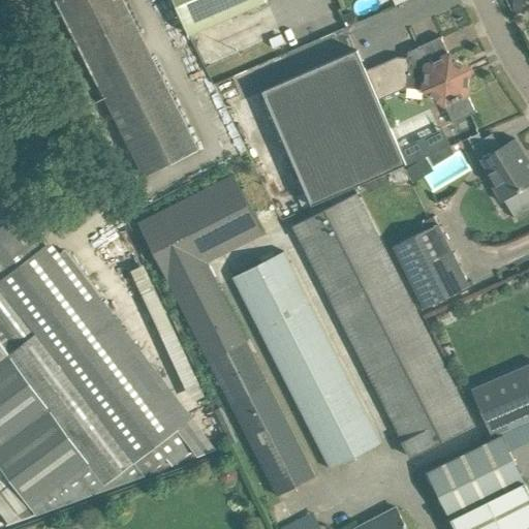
[(198,150),(123,0),(56,0),(146,177),(198,150)]
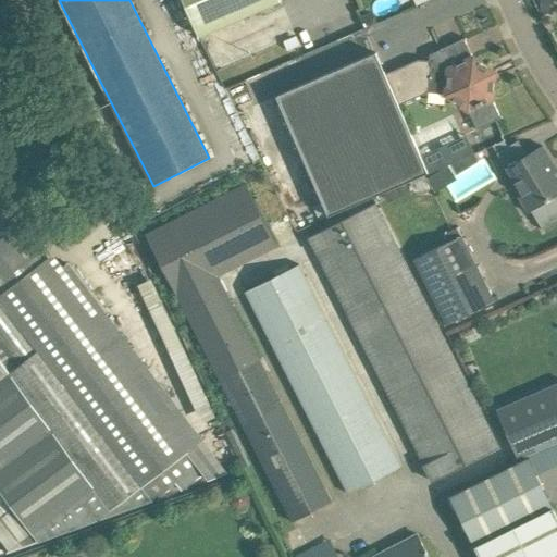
[(281,0),(280,0),(183,0),(199,36),(281,0)]
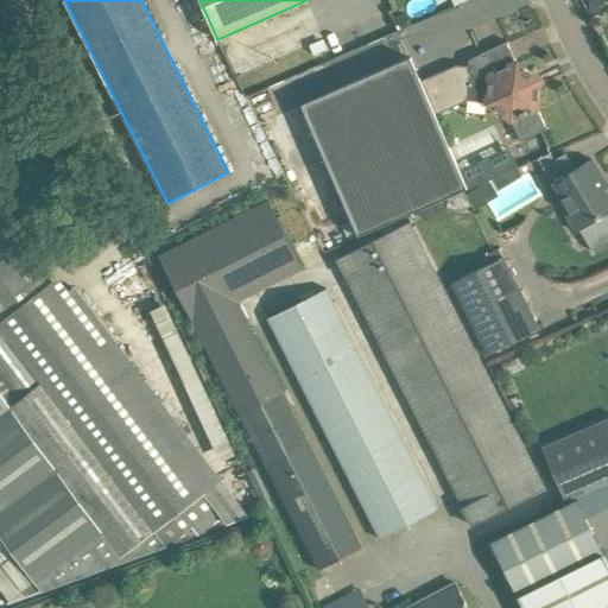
[(406,12),(392,18),(398,30),(411,24),(406,12)]
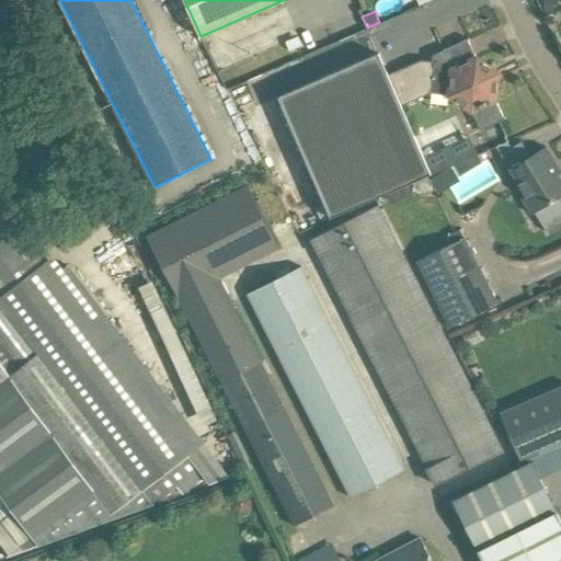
[(388,75),(401,104),(428,93),(431,93),(450,94),(473,111),(481,128),(479,128),(480,129),(505,117),(505,116),(504,117),(495,99),(499,72),(477,57),(468,39),(469,38),(469,37),(443,49),(445,55),(438,58),(437,61),(421,60),(388,75)]
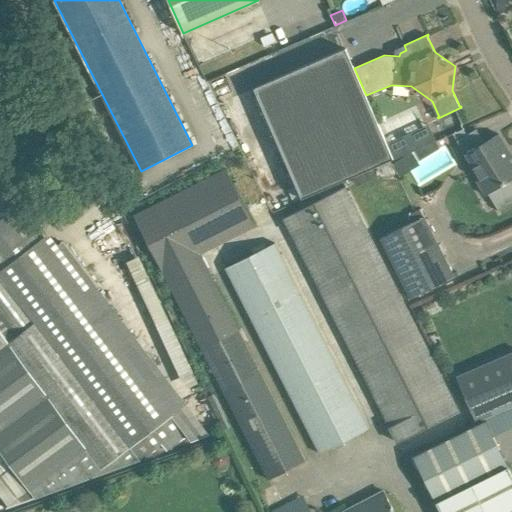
[(366,95),(354,68),(346,48),(254,88),(302,198),(394,159),(366,95)]
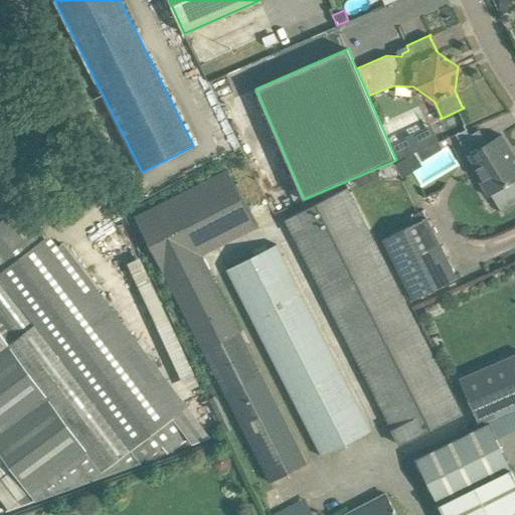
[(42,205),(62,230),(122,183),(118,177),(123,174),(78,86),(66,92),(99,160),(42,205)]
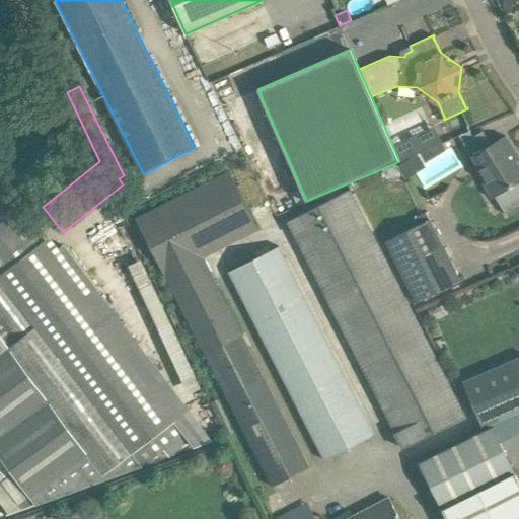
[(470,130),(459,134),(465,152),(476,148),(470,130)]
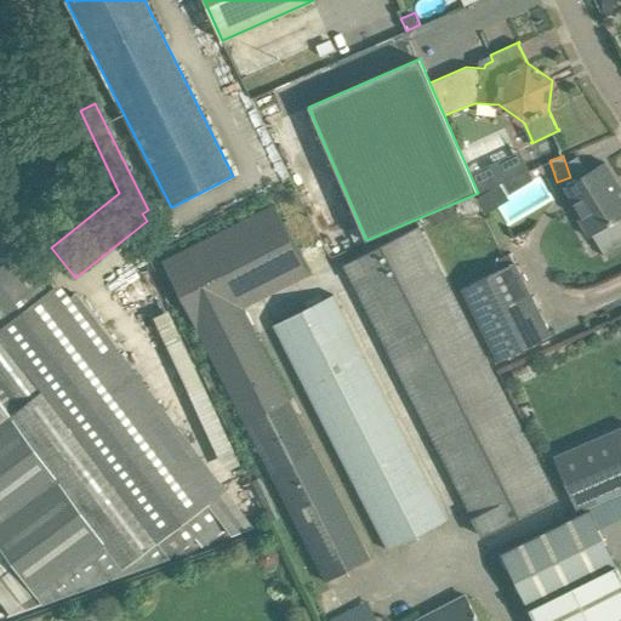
[(620,191),(620,187),(605,161),(564,187),(582,216),(579,220),(588,237),(620,216),(620,197),(619,193),(620,191)]
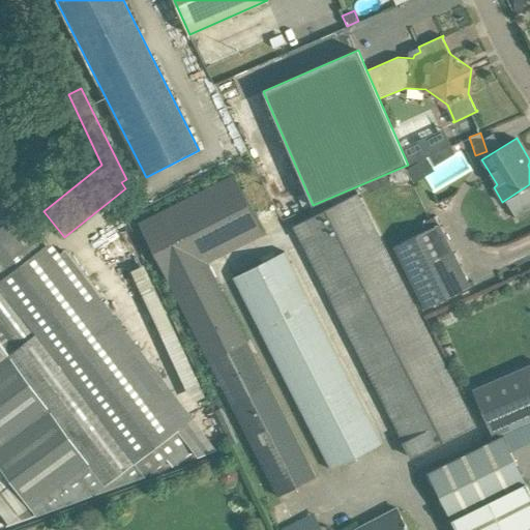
[(433,168),(425,156),(406,169),(412,180),(433,168)]
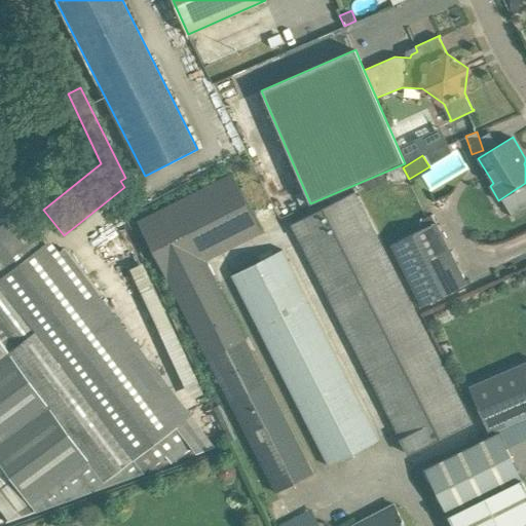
[(207,358),(275,492),(313,473),(245,338),(207,260),(262,232),(232,172),(138,220),(207,358)]
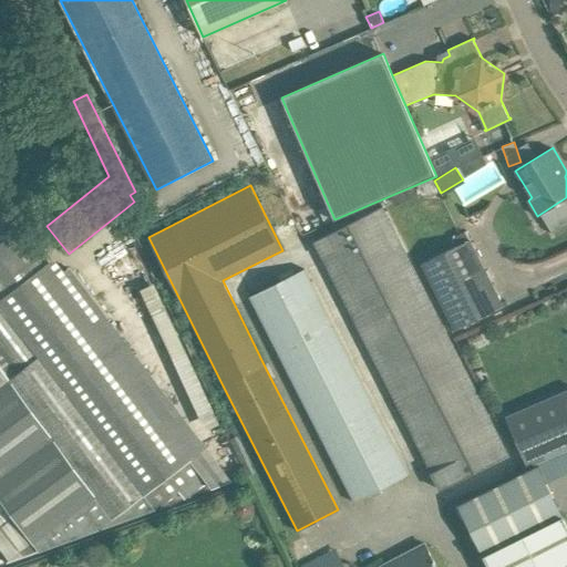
[(315,240),(441,490),(508,455),(382,206),(315,240)]
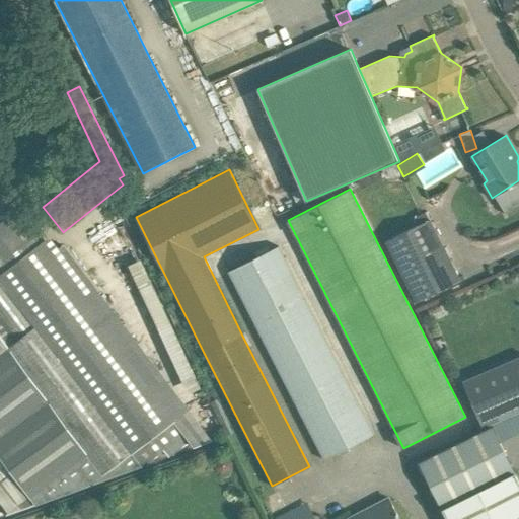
[(0,456),(35,505),(144,466),(164,451),(169,458),(190,442),(195,447),(212,440),(190,413),(62,245),(59,247),(50,236),(41,243),(26,224),(0,191),(0,456)]
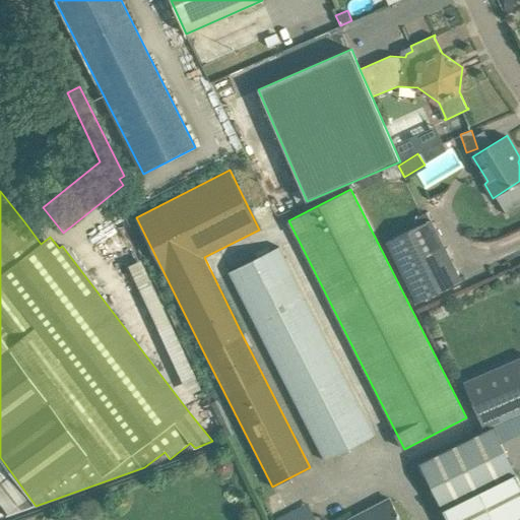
[(461,281),(431,219),(386,242),(416,303),(461,281)]
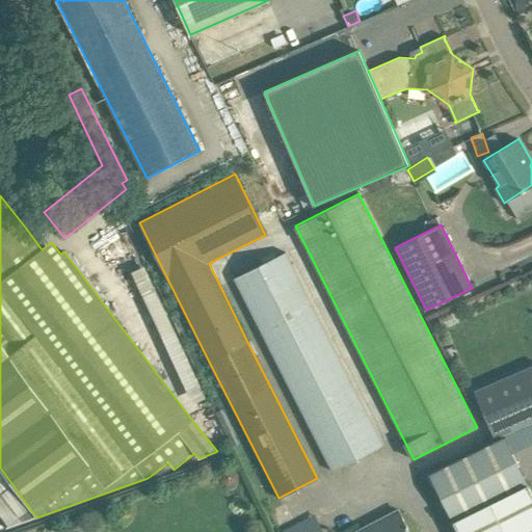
[(235,277),(333,471),(383,445),(286,251),(235,277)]
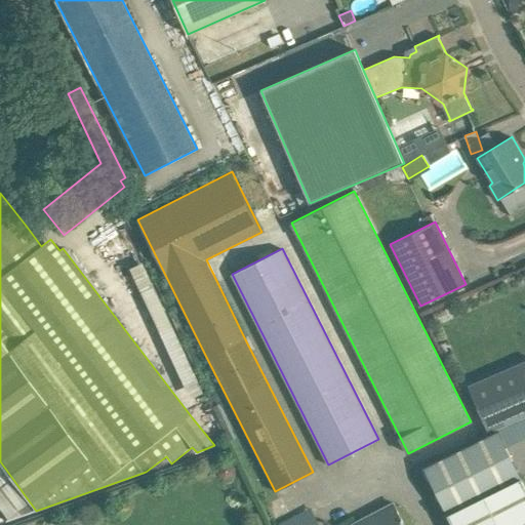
[(524,361),(469,387),(488,432),(524,414),(524,361)]
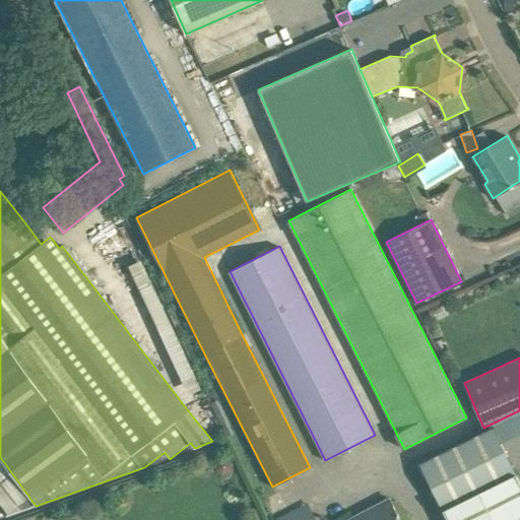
[(420,463),(448,519),(519,519),(519,481),(493,427),(420,463)]
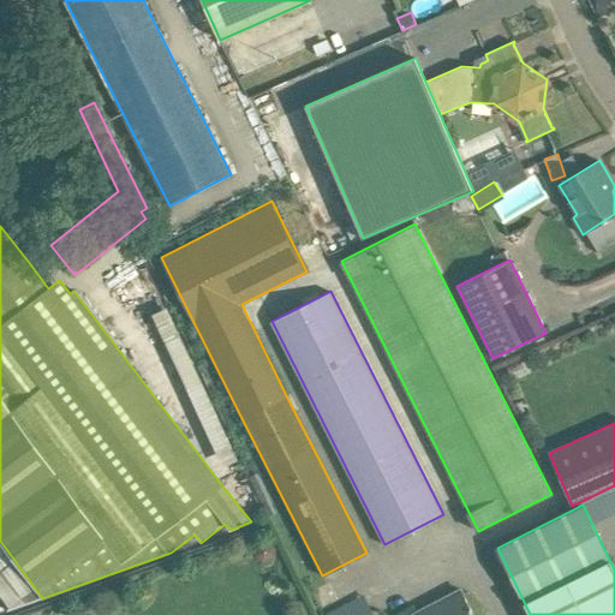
[(473,614),(460,590),(413,614),(473,614)]
